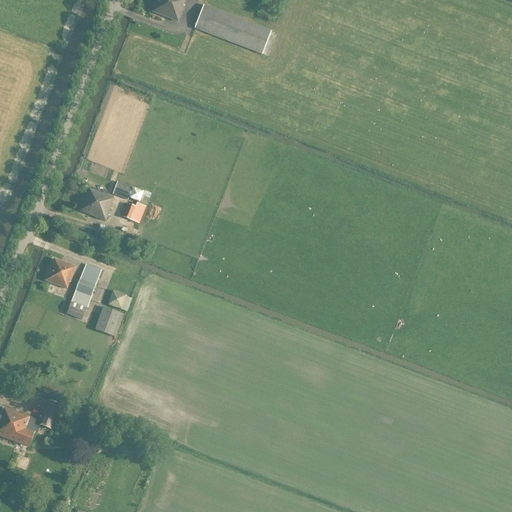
[(157,0),(153,12),(179,22),(185,7),(184,6),(185,0),(157,0)]
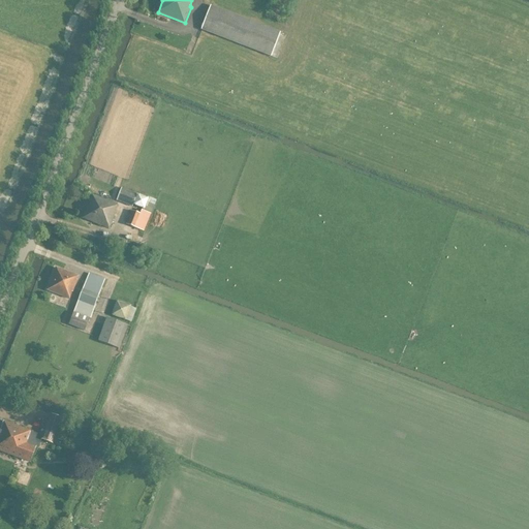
[(201,30),(271,57),(280,34),(211,6),(201,30)]
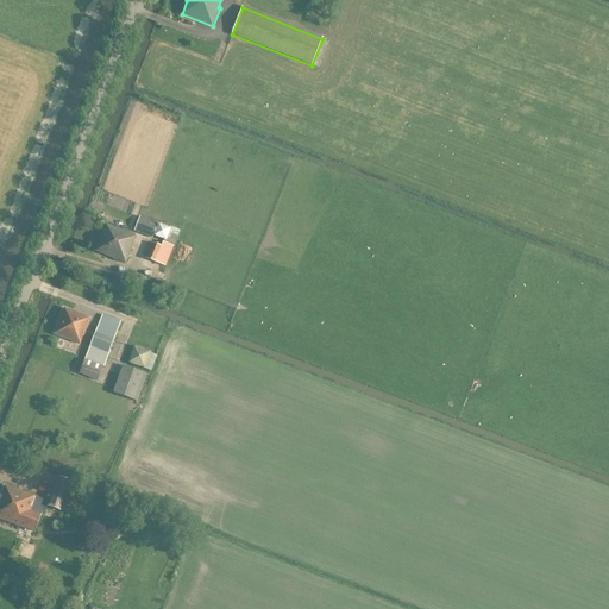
[(152,238),(158,224),(140,217),(135,231),(152,238)]
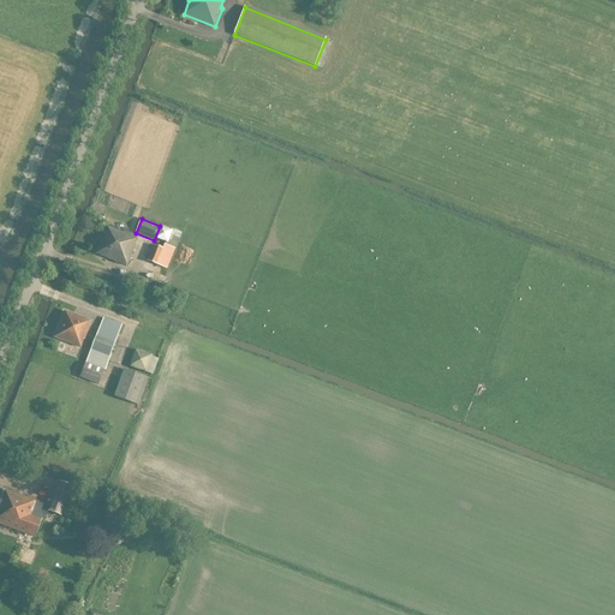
[(165,244),(163,249),(153,245),(147,261),(167,269),(175,249),(177,249),(181,236),(173,232),(173,231),(161,226),(155,238),(168,244),(167,245),(165,244)]
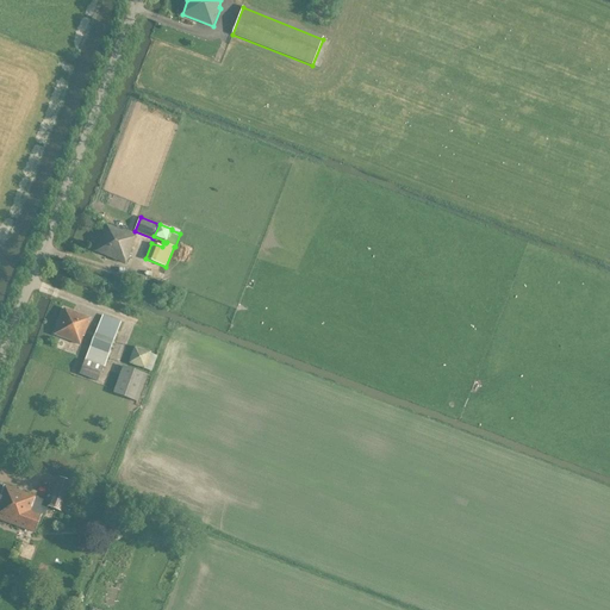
[(131,244),(135,236),(106,225),(95,253),(126,265),(134,246),(131,244)]
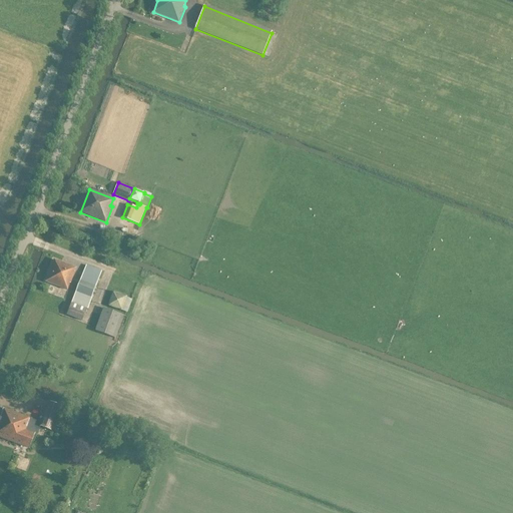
[(74,291),(82,271),(61,263),(53,283),(74,291)]
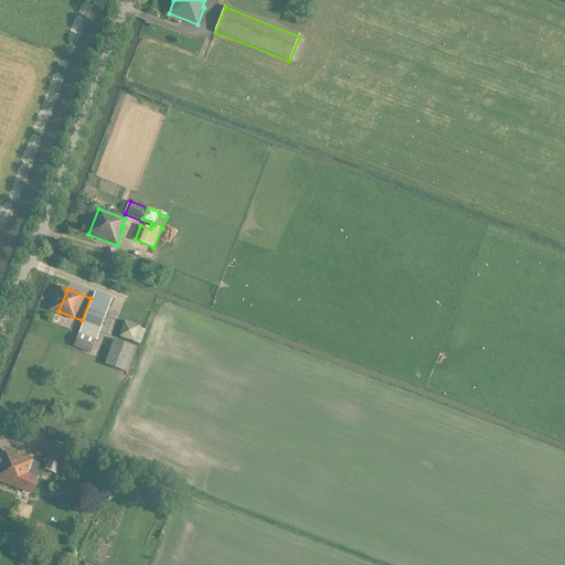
[(95,290),(80,331),(97,338),(113,297),(95,290)]
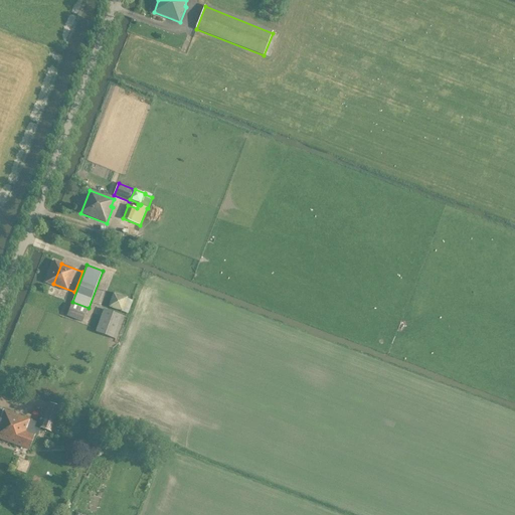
[(113,293),(110,307),(130,311),(133,297),(113,293)]
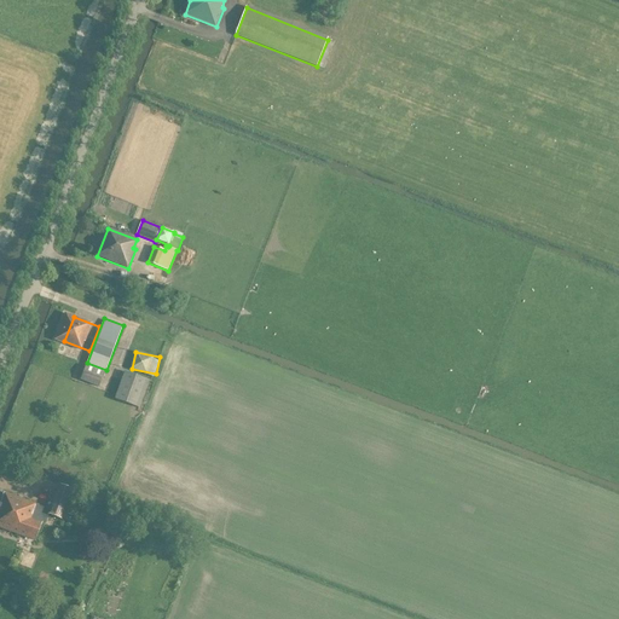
[(102,383),(104,370),(85,366),(82,381),(102,383)]
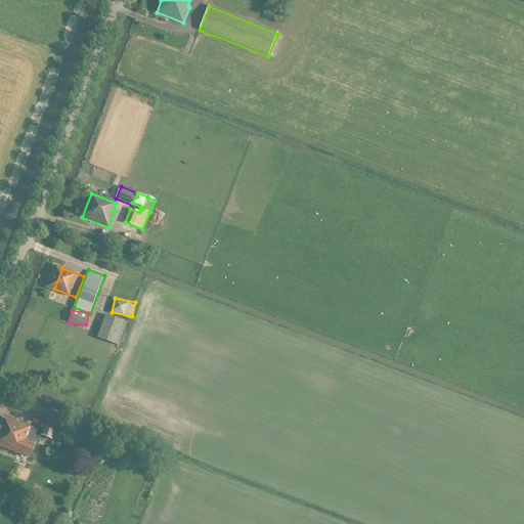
[(97,338),(118,345),(127,322),(105,314),(97,338)]
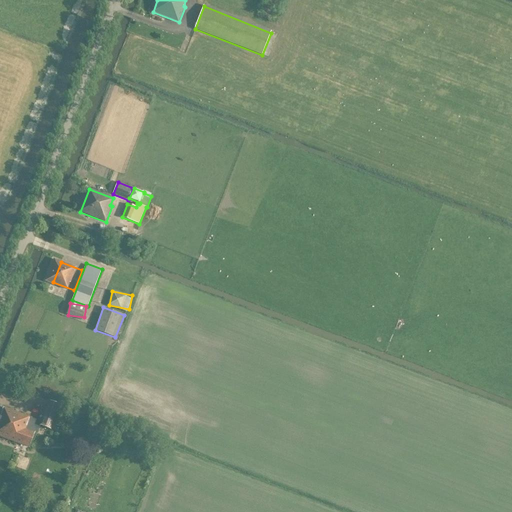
[(0,436),(29,448),(34,434),(37,435),(40,425),(52,429),(61,406),(49,402),(41,422),(4,408),(0,417),(0,436)]
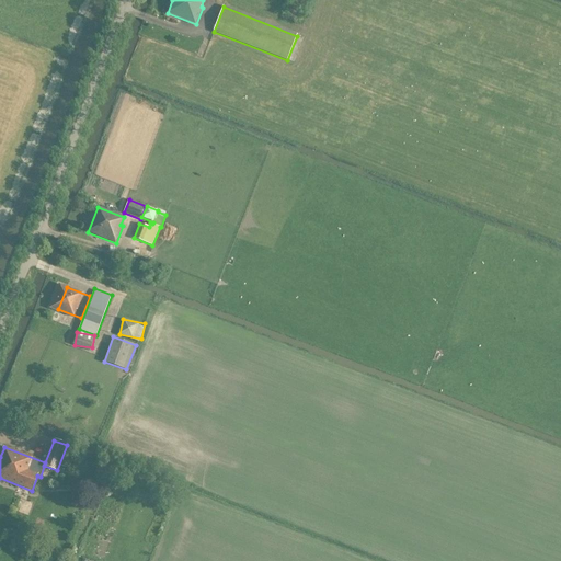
[(96,489),(101,479),(87,473),(82,483),(96,489)]
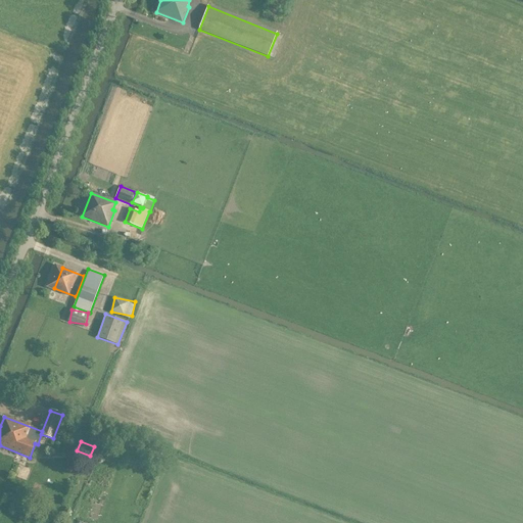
All buildings are outlined.
